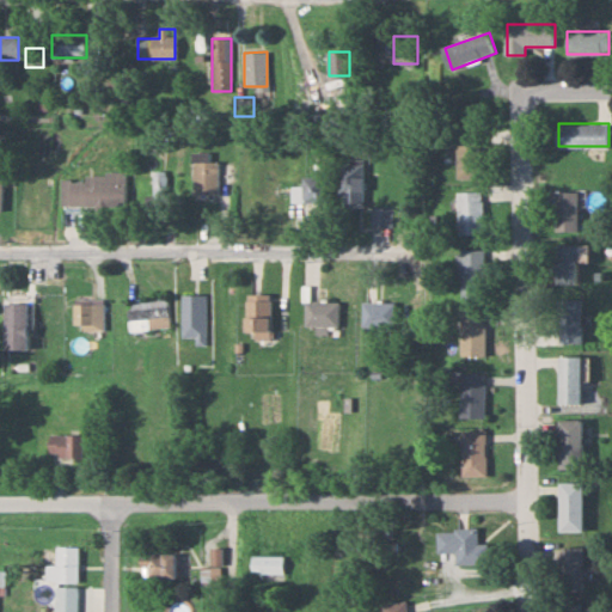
[(481,178),(481,130),(458,130),(458,178),(481,178)]
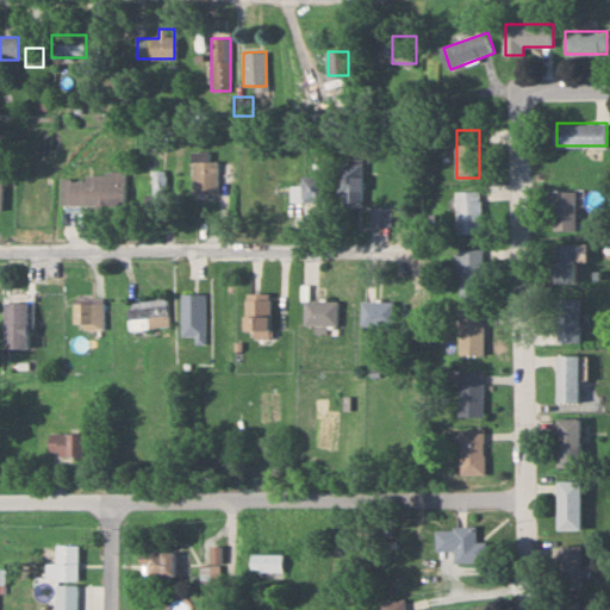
[(217,159),(206,159),(206,151),(193,151),(193,193),(217,193),(217,159)]
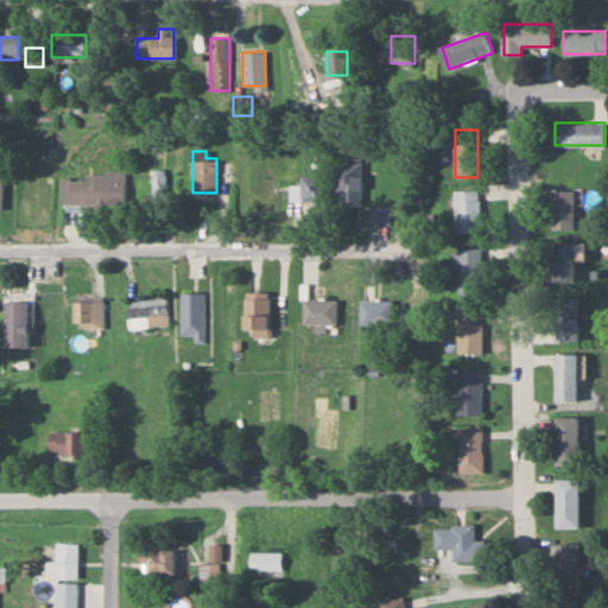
[(362,203),(362,159),(339,159),(339,203),(362,203)]
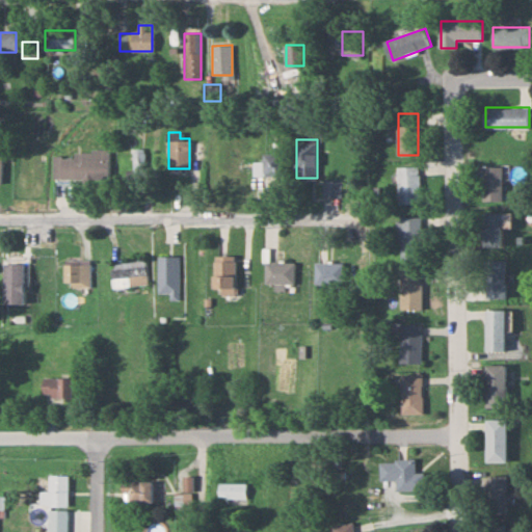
[(255,161),(255,176),(288,176),(288,141),(274,141),(274,153),(263,153),(263,161),(255,161)]
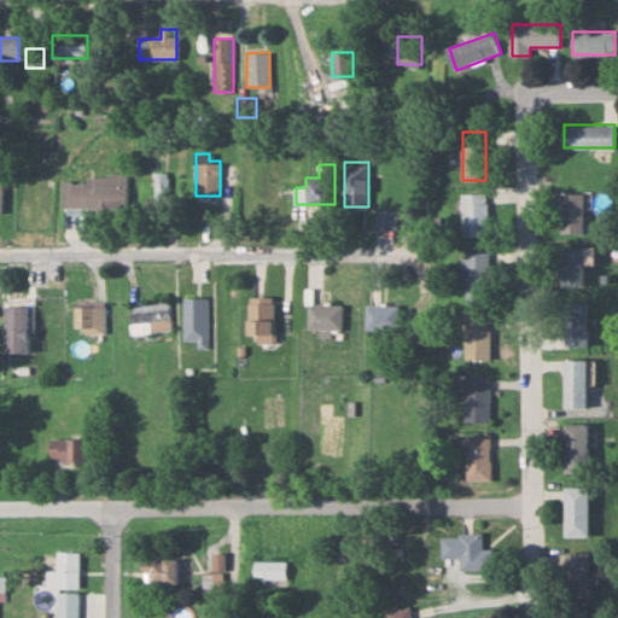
[(155,211),(172,211),(170,172),(155,172),(155,211)]
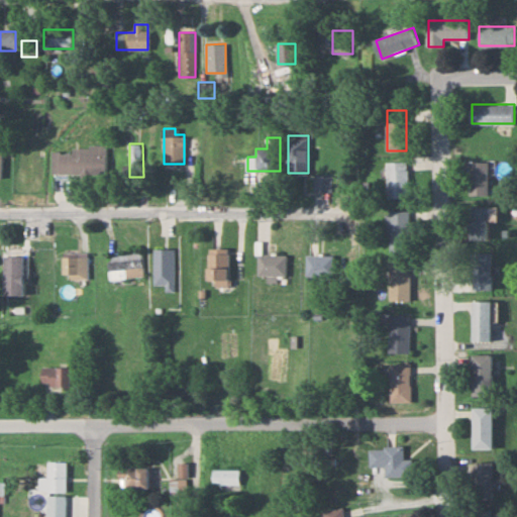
[(72,145),(72,151),(52,151),(52,173),(106,173),(106,145),(72,145)]
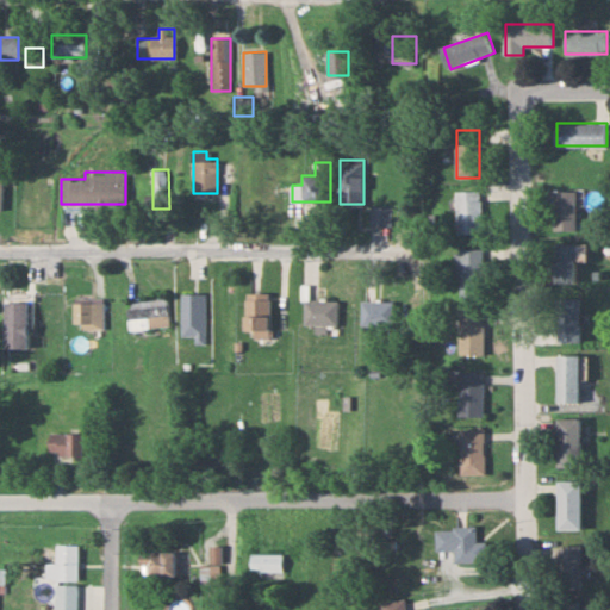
[(554,229),(577,229),(577,188),(554,188),(554,229)]
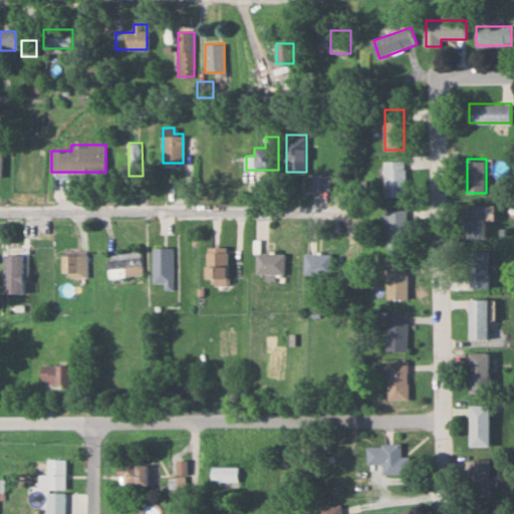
[(384,196),(407,196),(407,160),(384,160),(384,196)]
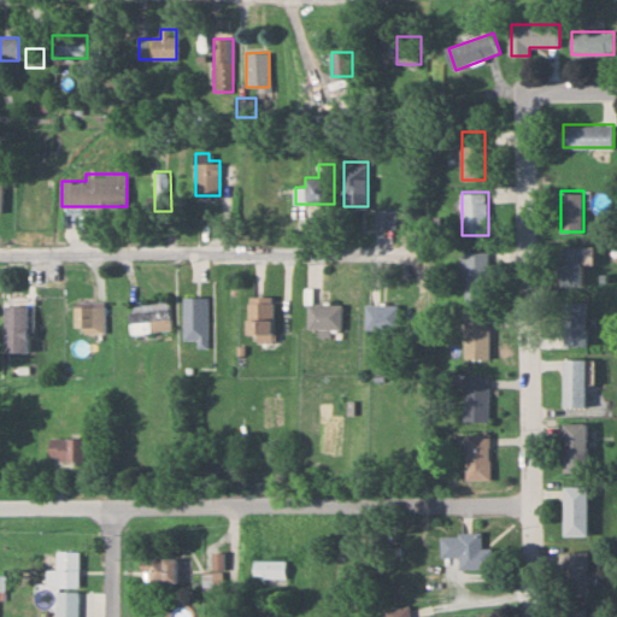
[(375,227),(394,227),(394,209),(375,209),(375,227)]
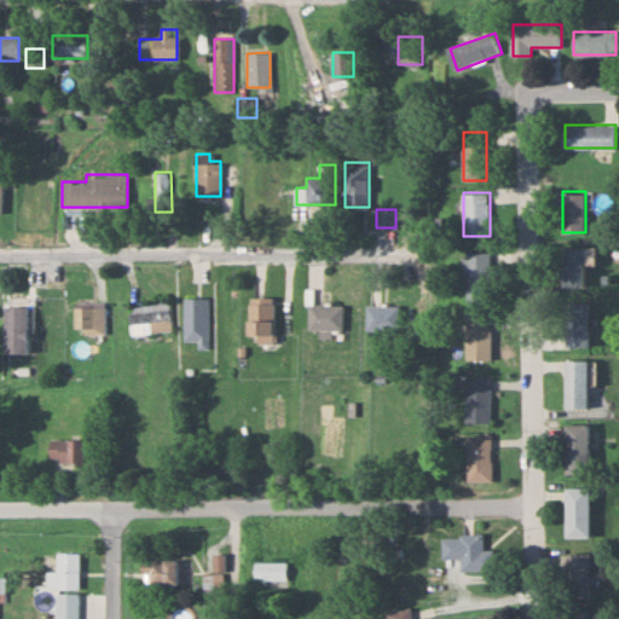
[(585,265),(596,265),(596,246),(562,246),(562,285),(585,285),(585,265)]
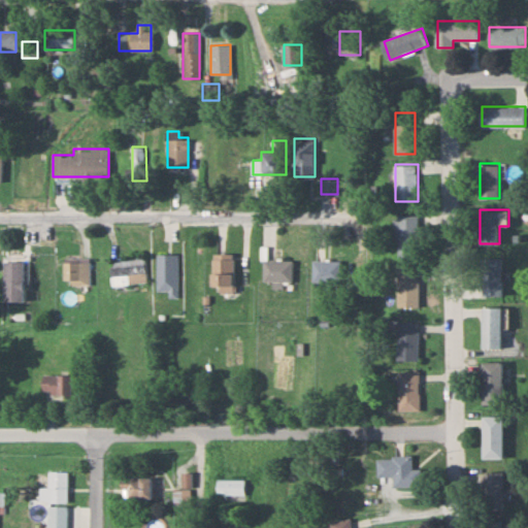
[(419,215),(396,215),(396,256),(419,256),(419,215)]
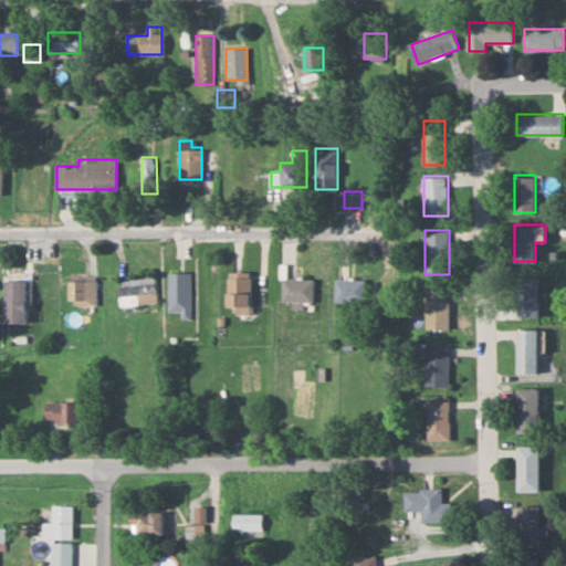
[(252,313),(252,271),(229,271),(229,313),(252,313)]
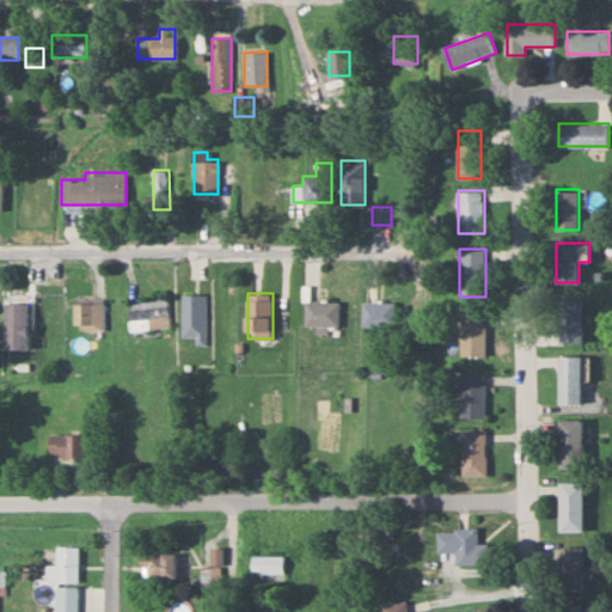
[(182,337),(195,337),(195,344),(207,344),(207,294),(182,294),(182,337)]
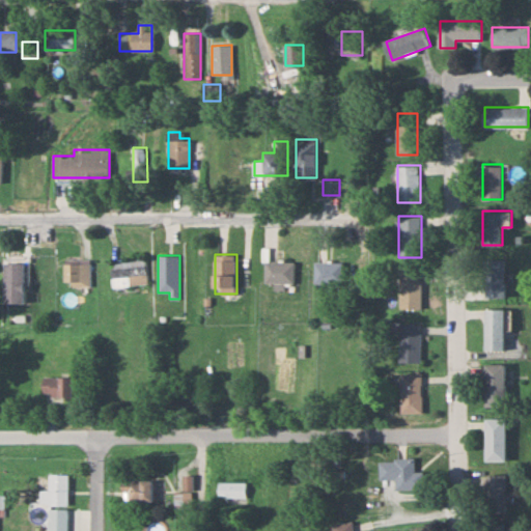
[(505,296),(504,258),(484,258),(484,297),(505,296)]
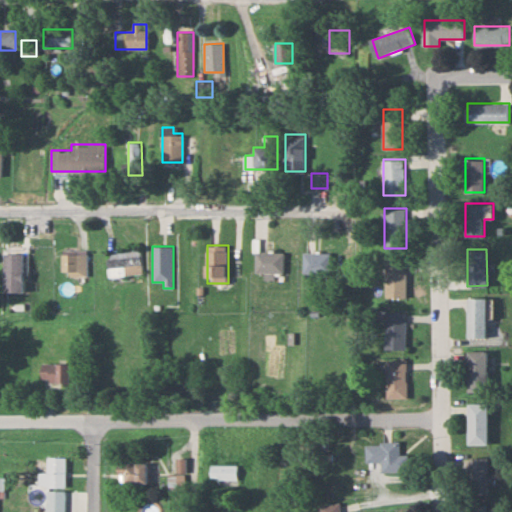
[(108,251),(108,275),(141,275),(141,251),(108,251)]
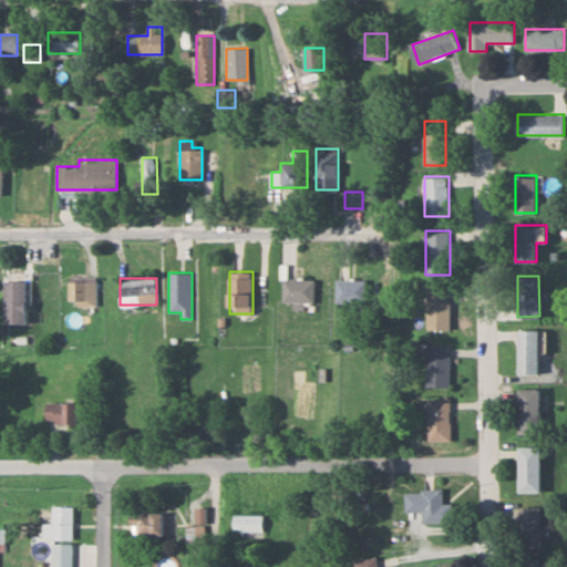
[(284,302),(313,302),(313,278),(284,278),(284,302)]
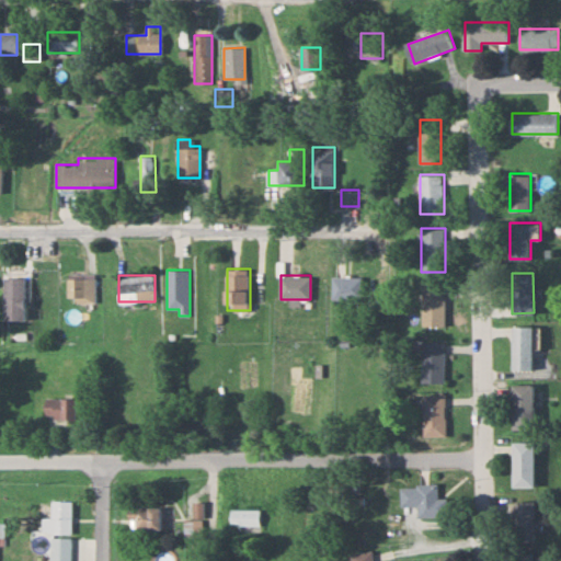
[(334,299),(362,299),(362,275),(334,275),(334,299)]
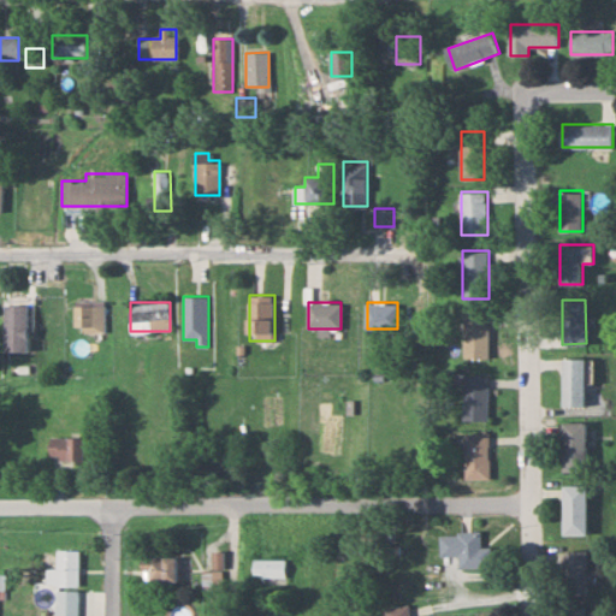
[(28,303),(5,303),(5,350),(28,350),(28,303)]
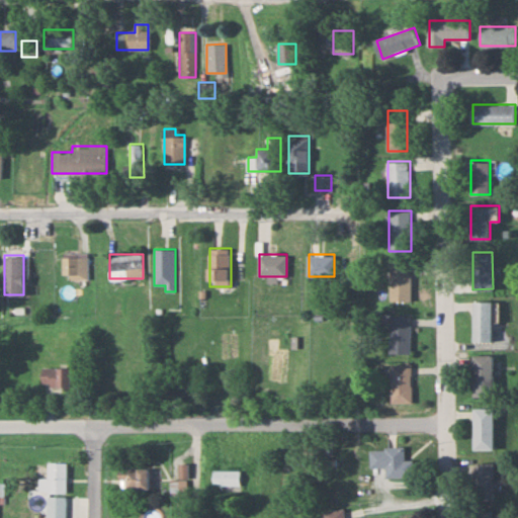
[(89,256),(63,256),(63,279),(89,279),(89,256)]
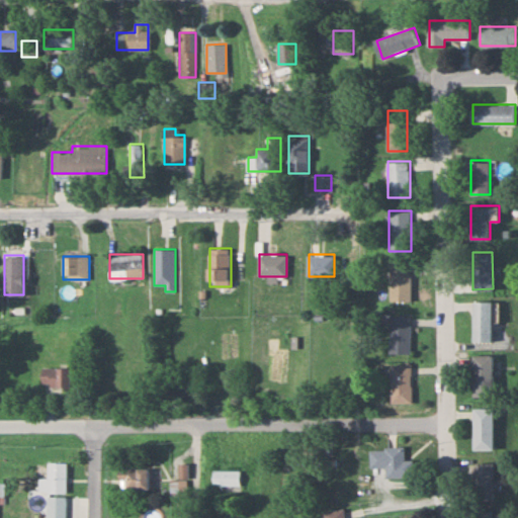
[(412,264),(391,264),(391,301),(412,301),(412,264)]
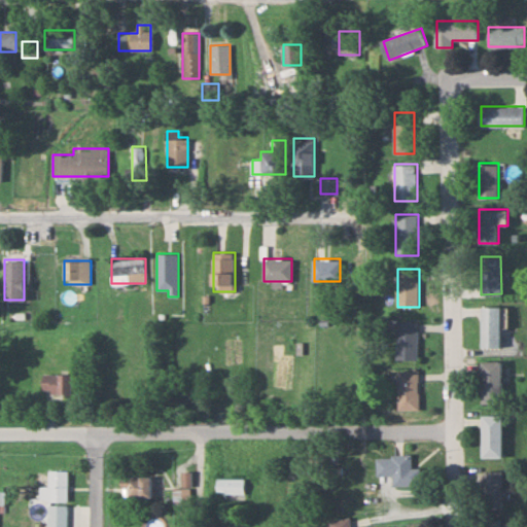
[(500,306),(480,306),(480,348),(500,348),(500,306)]
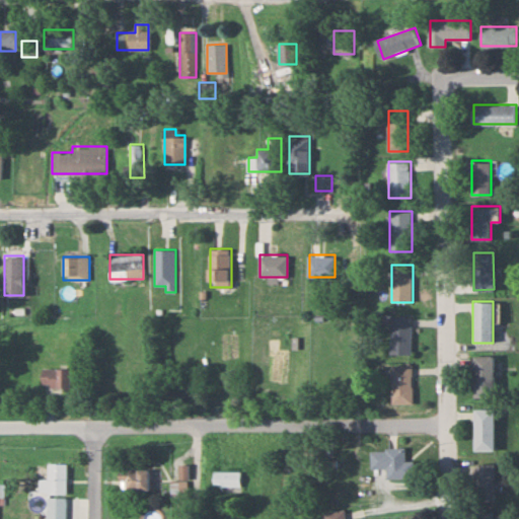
[(390,354),(411,354),(411,316),(390,316),(390,354)]
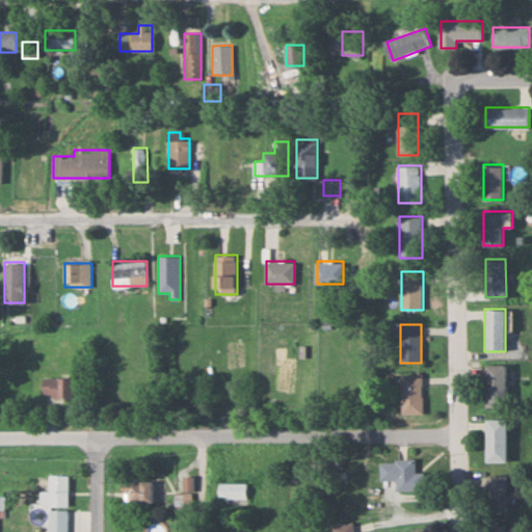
[(506,407),(506,364),(485,364),(485,407),(506,407)]
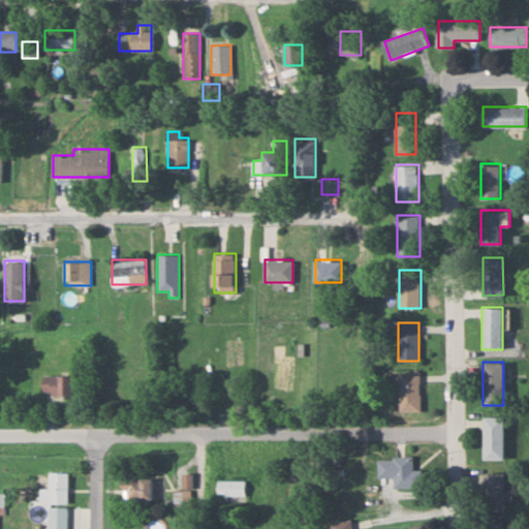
[(419,410),(419,372),(400,372),(400,410),(419,410)]
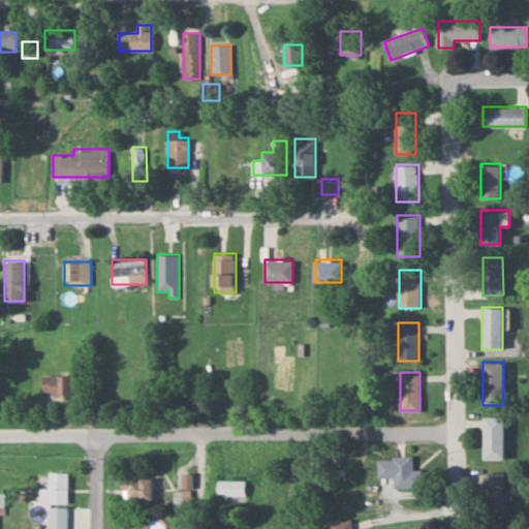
[(43,375),(43,395),(72,395),(72,375),(43,375)]
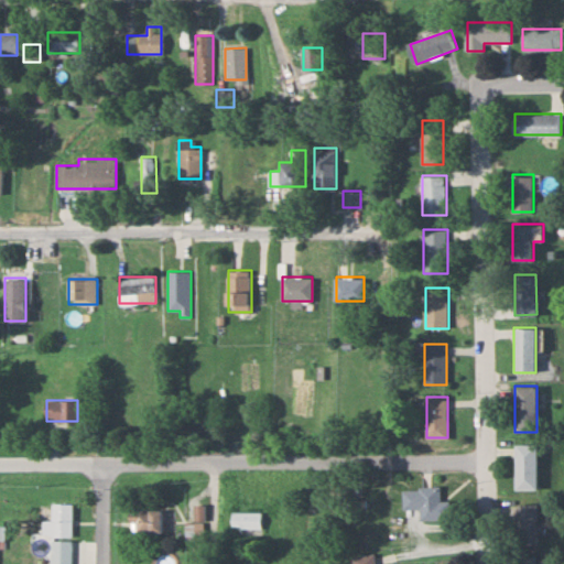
[(537,444),(514,444),(514,489),(537,489),(537,444)]
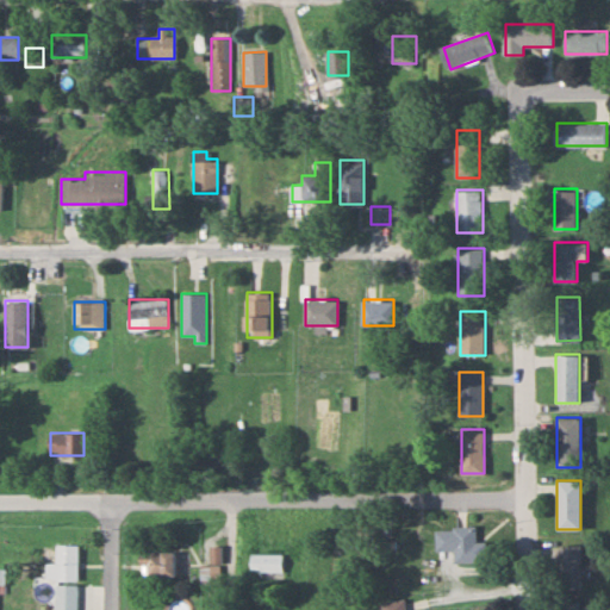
[(455,561),(487,560),(486,542),(477,542),(475,527),(436,528),(436,549),(455,549),(455,561)]
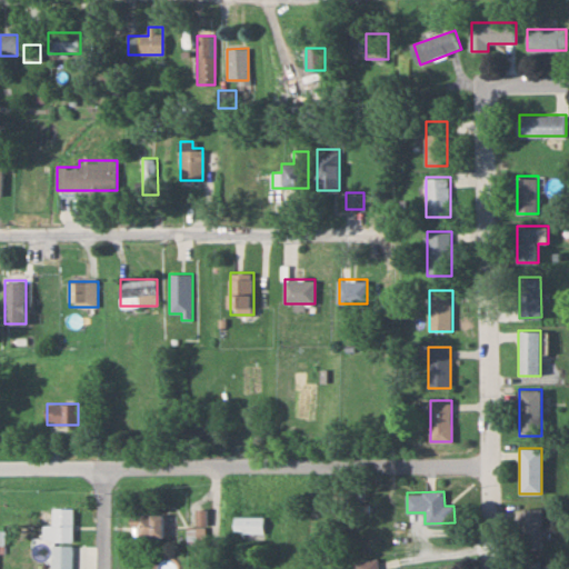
[(73,508),(52,508),(52,525),(43,525),(43,539),(73,539),(73,508)]
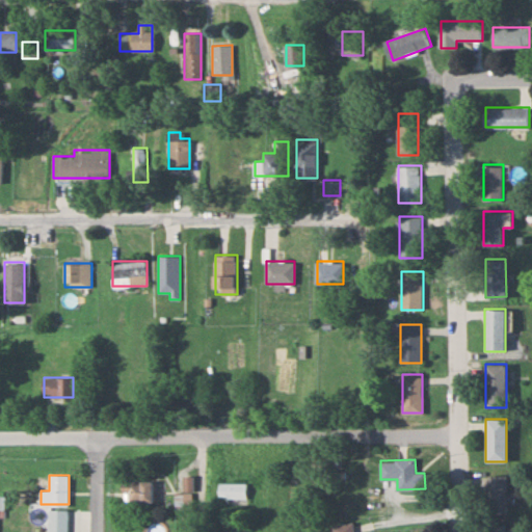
[(487,476),(487,512),(507,512),(507,476),(487,476)]
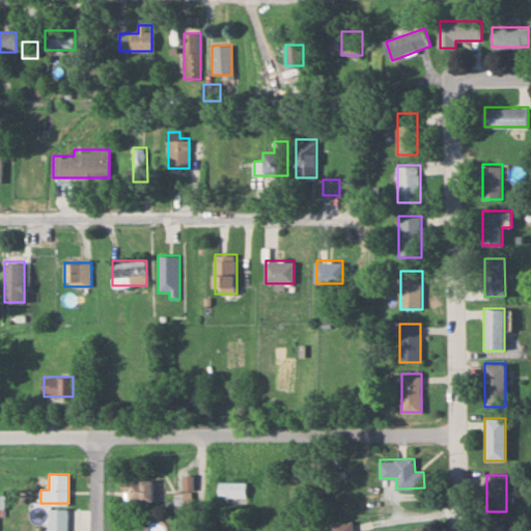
[(154,501),(154,479),(123,479),(123,501),(154,501)]
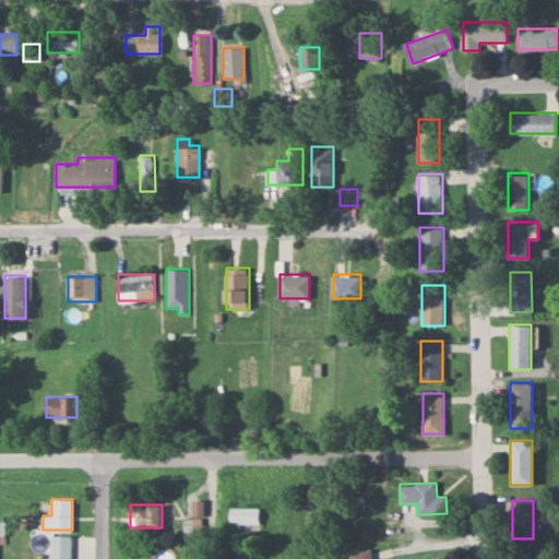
[(259,508),(232,508),(232,523),(259,523),(259,508)]
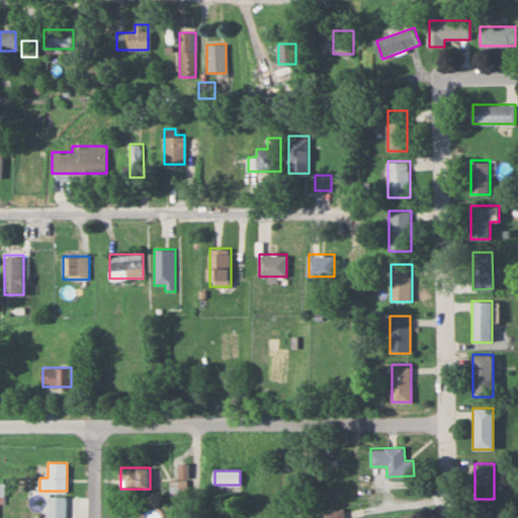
[(186,495),(186,481),(172,481),(172,495),(186,495)]
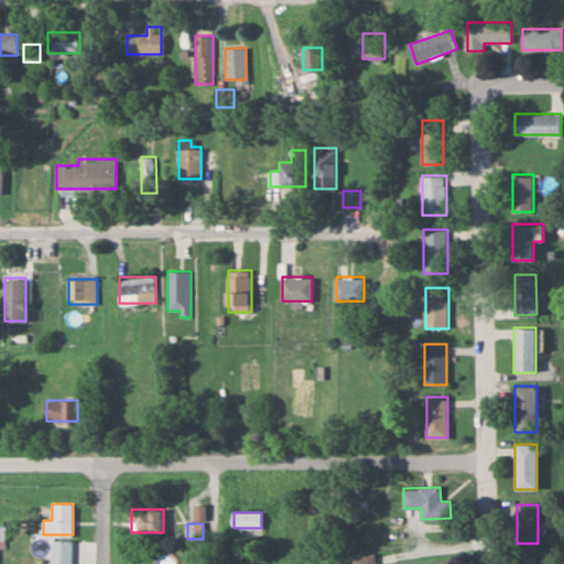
[(72,563),(73,540),(53,540),(53,563),(72,563)]
